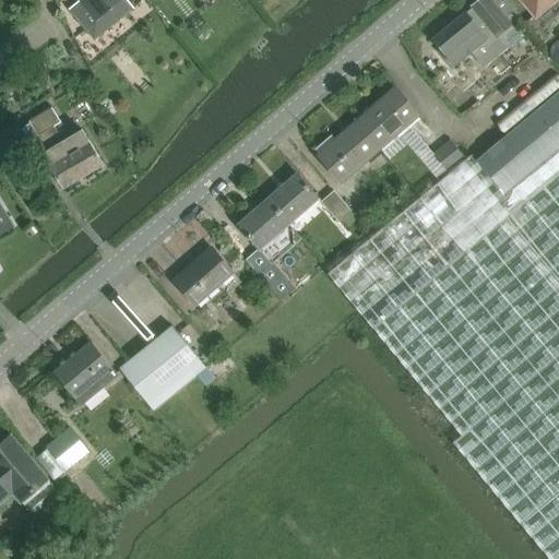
[(78,0),(80,1),(70,10),(86,31),(111,10),(120,20),(133,9),(126,0),(78,0)]
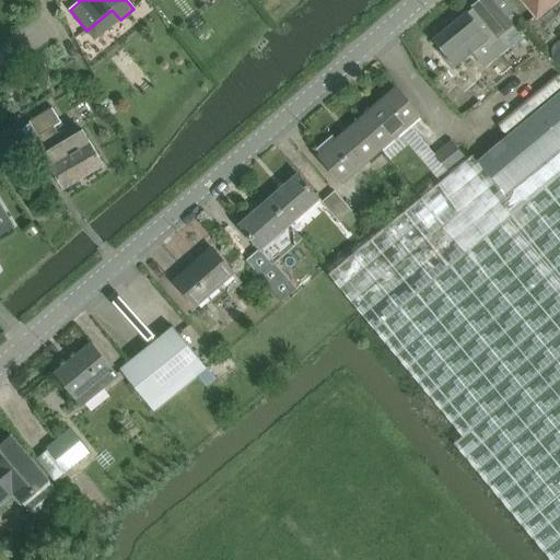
[(533,32),(526,23),(522,18),(506,0),(481,0),(433,42),(454,67),(473,53),(485,68),(508,49),(509,51),(533,32)]
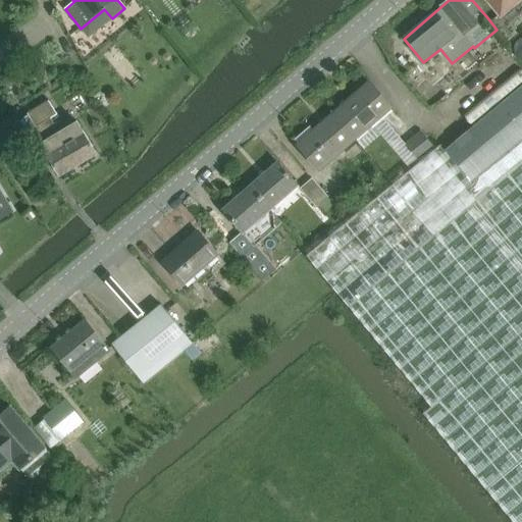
[(490,21),(497,30),(508,42),(517,35),(509,24),(521,14),(521,0),(486,0),(500,14),(490,21)]
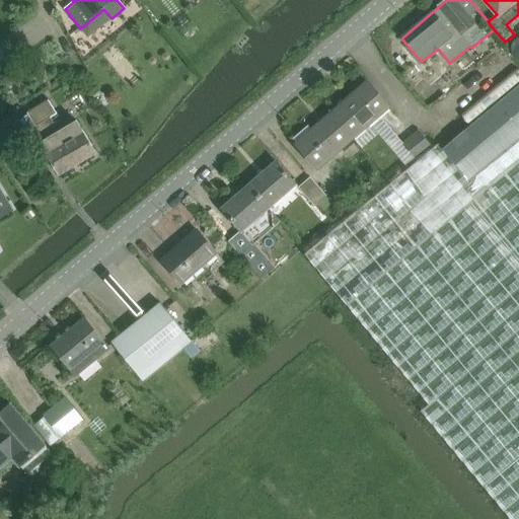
[(460,117),(469,127),(518,84),(518,72),(517,70),(460,117)]
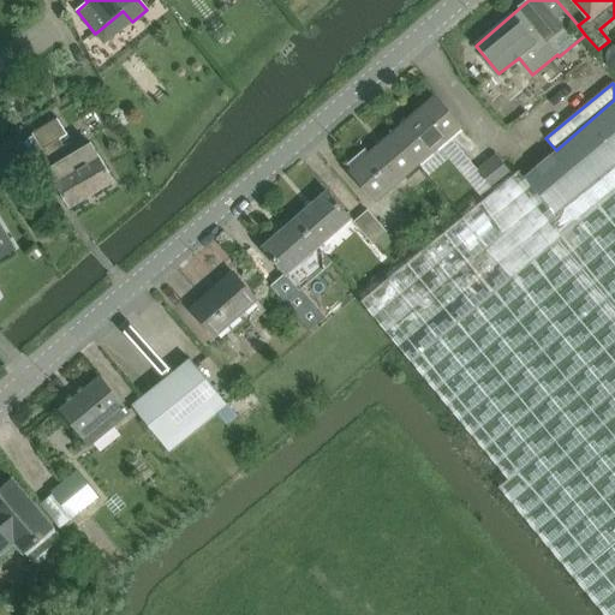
[(393,135),(418,165),(460,127),(435,99),(393,135)]
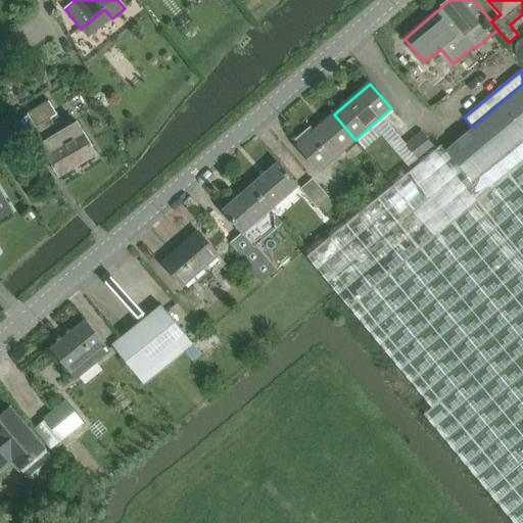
[(522,87),(445,151),(472,182),(522,139),(522,87)]
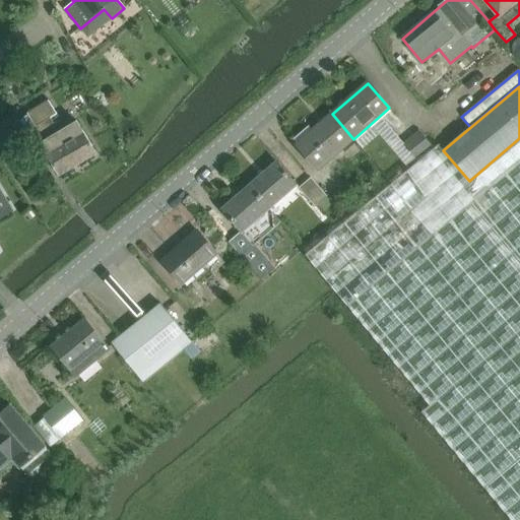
[(27,115),(28,116),(24,118),(24,119),(20,122),(19,121),(13,125),(29,151),(41,145),(60,176),(96,153),(77,123),(59,133),(51,119),(57,115),(49,102),(27,115)]
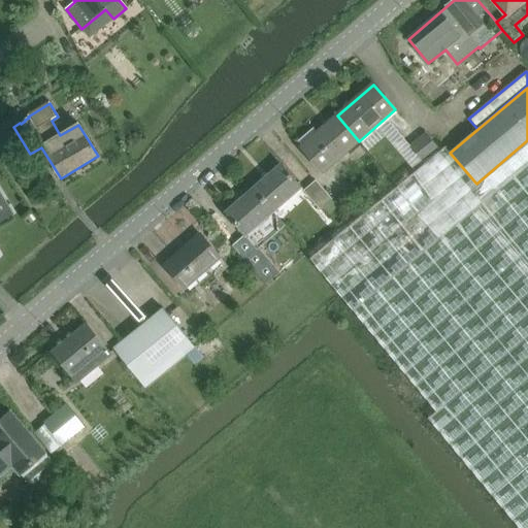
[(359,141),(337,116),(300,147),(322,173),(359,141)]
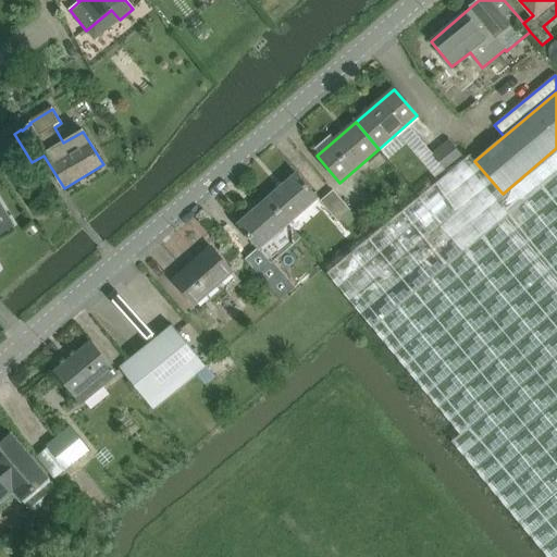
[(449,140),(428,157),(441,173),(461,156),(449,140)]
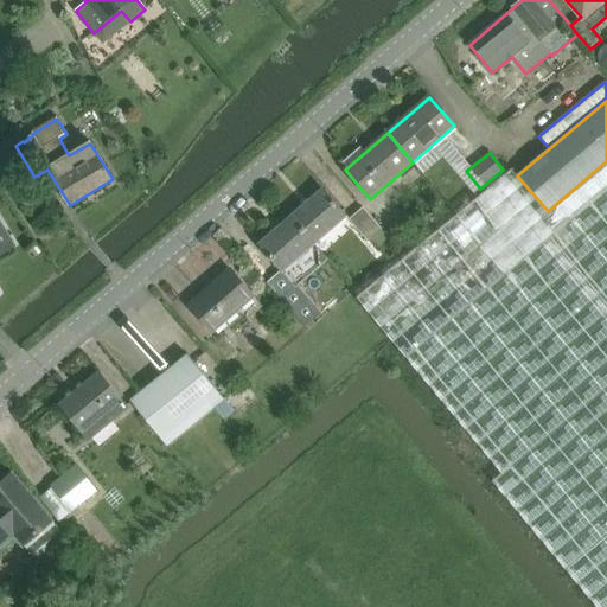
[(512,170),(357,299),(486,455),(500,473),(490,483),(535,536),(576,587),(593,606),(606,606),(606,161),(548,211),(517,176),(512,170)]
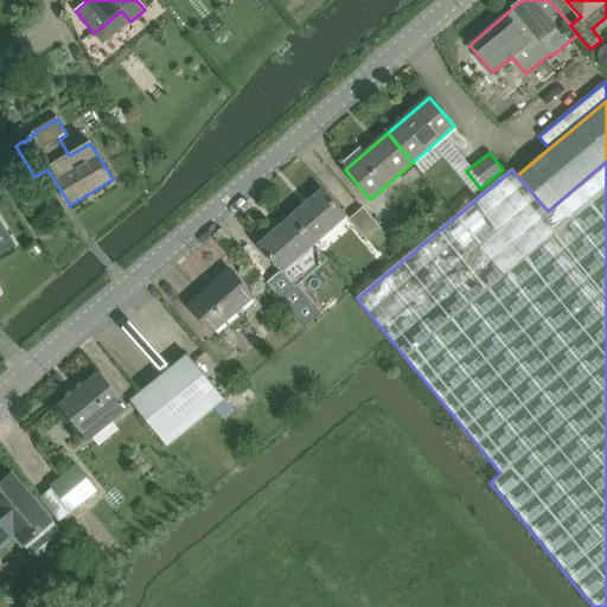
[(291,218),(314,244),(346,217),(323,190),(291,218)]
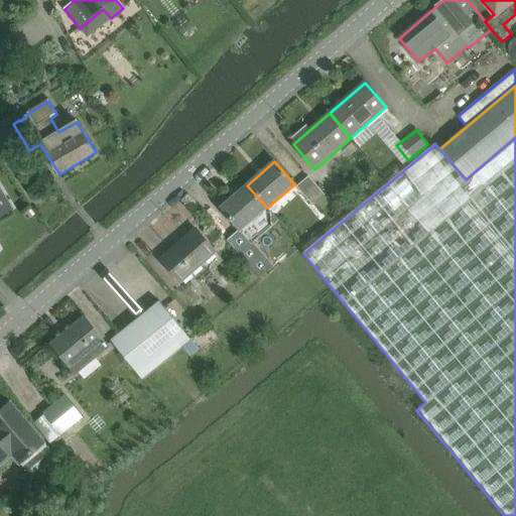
[(325,196),(308,176),(296,186),(312,206),(315,204),(321,211),(331,203),(325,196)]
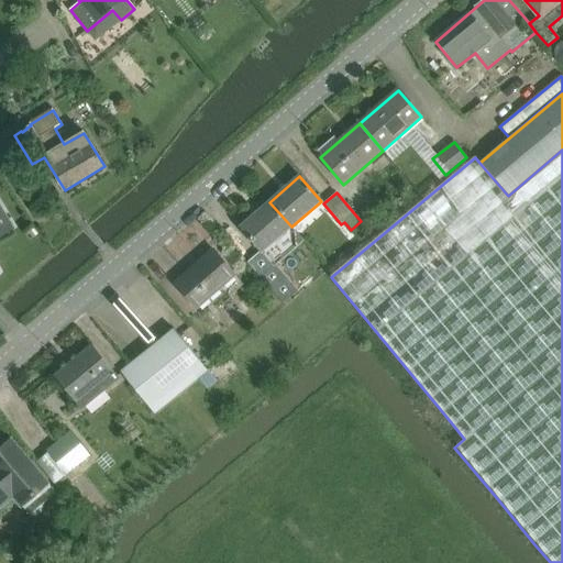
[(291,227),(269,202),(240,228),(262,253),(291,227)]
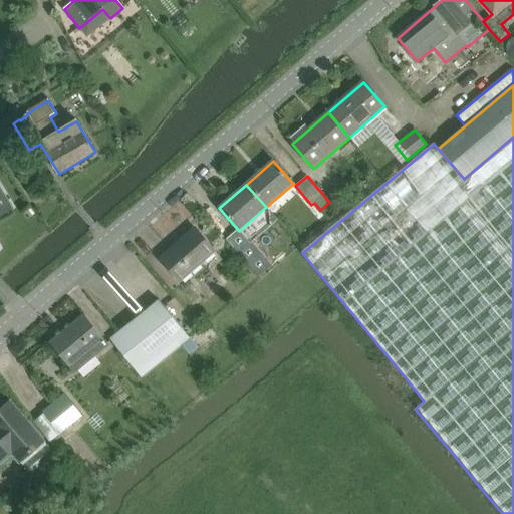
[(0,214),(11,208),(0,189),(0,214)]
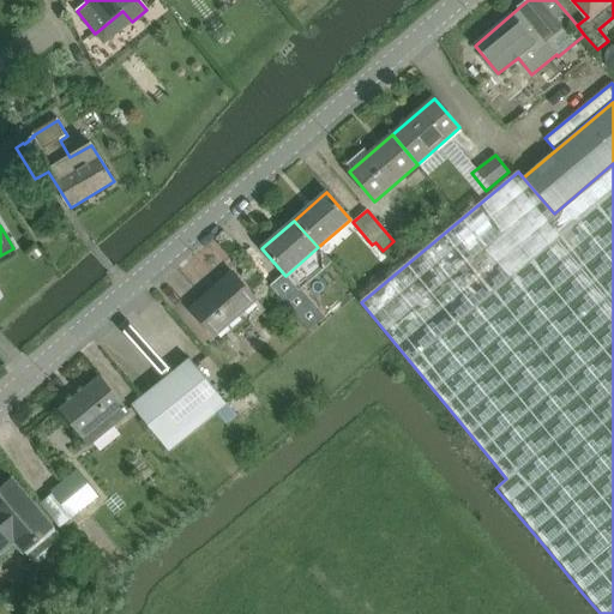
[(215,337),(257,301),(233,274),(191,309),(215,337)]
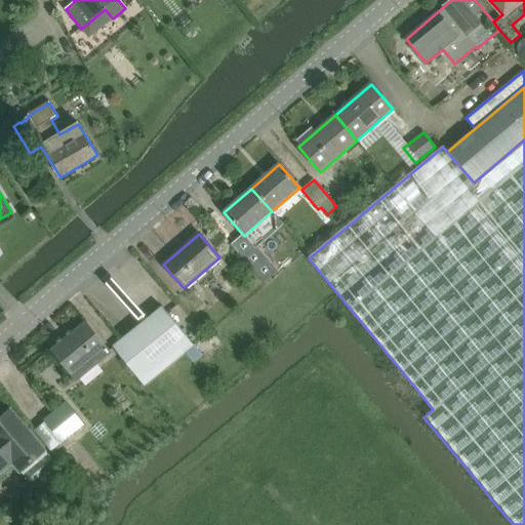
[(259,270),(283,252),(273,239),(249,255),(259,270)]
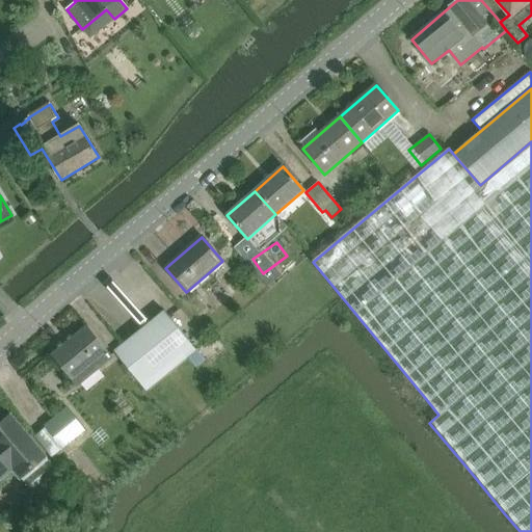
[(114,353),(143,388),(193,347),(164,312),(114,353)]
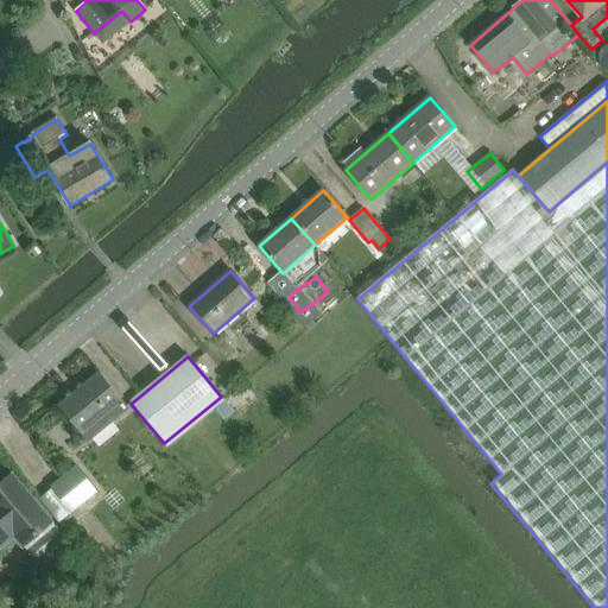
[(59,407),(88,443),(113,422),(128,410),(100,374),(59,407)]
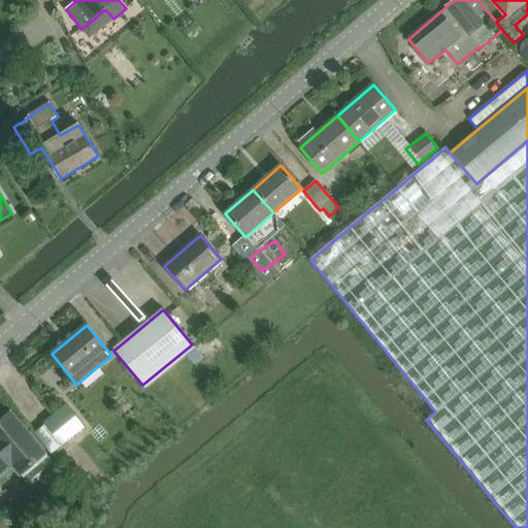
[(43,423),(62,446),(85,428),(65,405),(43,423)]
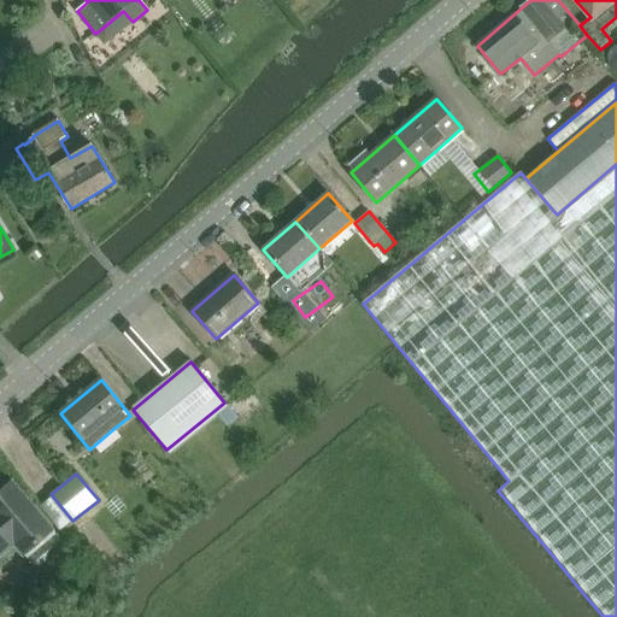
[(23,554),(52,529),(12,482),(0,492),(0,556),(15,545),(23,554)]
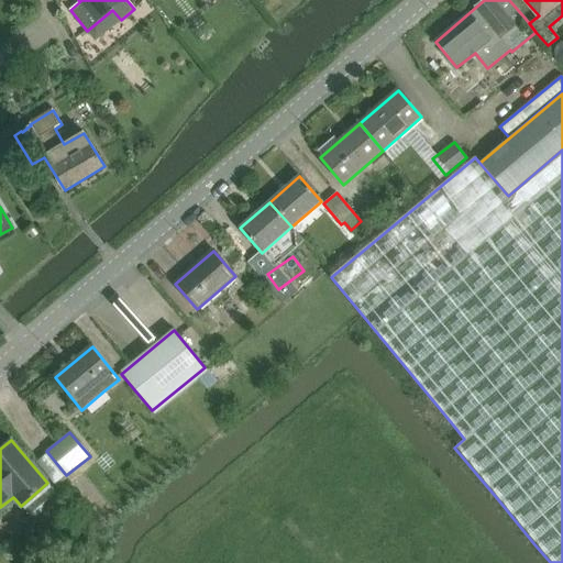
All buildings are outlined.
